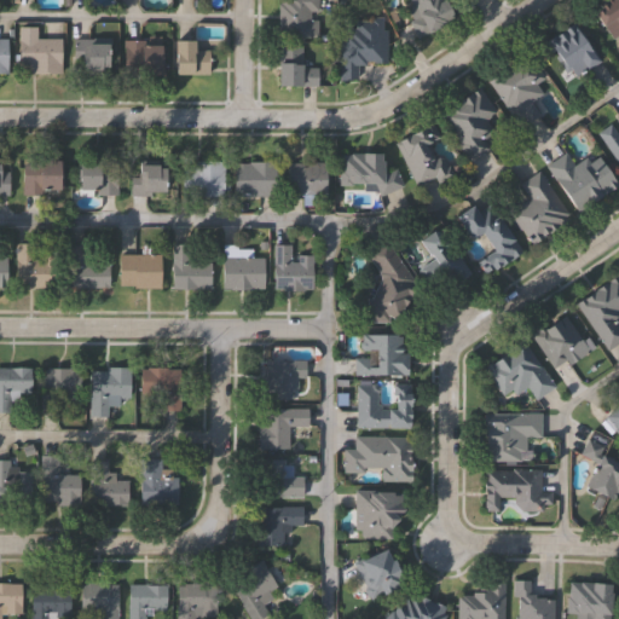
[(279,35),(279,28),(278,28),(278,0),(317,0),(317,9),(311,9),(311,17),(317,17),(317,36),(279,35)]
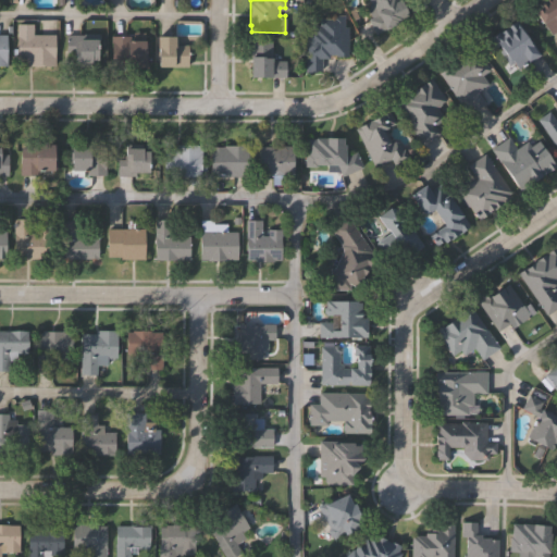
[(367,0),(398,0),(400,4),(404,3),(409,15),(375,35),(368,19),(372,17),(367,5),(369,3),(367,0)]
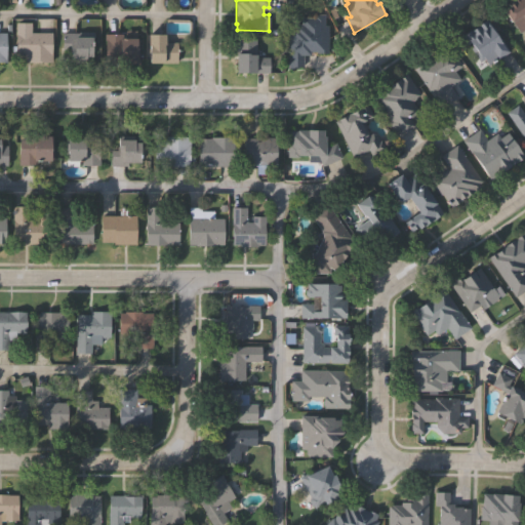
[(524,37),(524,36),(524,35),(524,25),(524,24),(524,18),(520,13),(511,19),(503,9),(509,5),(507,3),(511,0),(524,0),(524,37)]
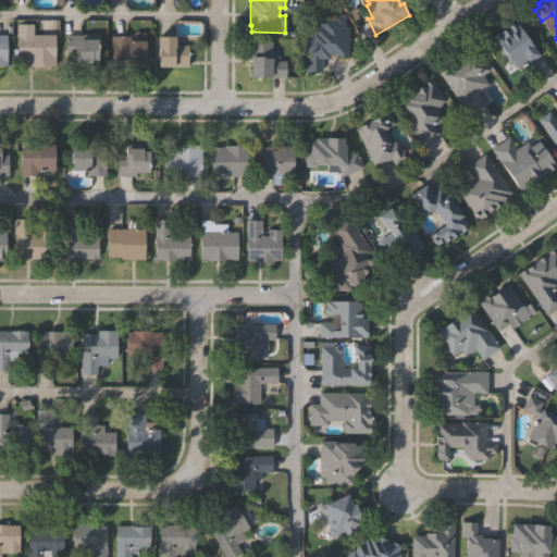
[(307,28),(320,28),(321,17),(332,17),(332,14),(346,15),(346,27),(350,27),(350,57),(335,58),(334,56),(330,56),(330,60),(322,60),(322,73),(307,73),(307,28)]
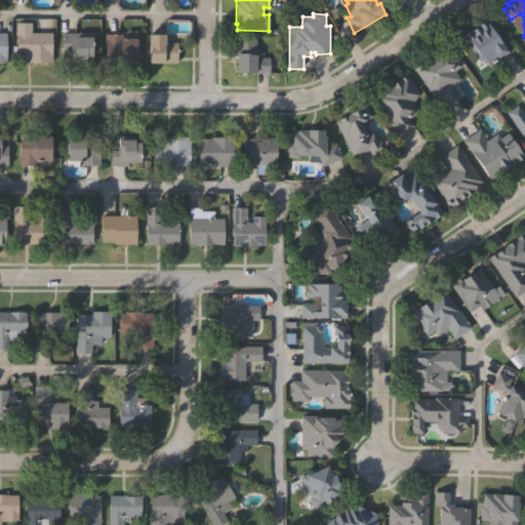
[(489,64),(484,56),(479,59),(461,33),(486,16),(509,49),(489,64)]
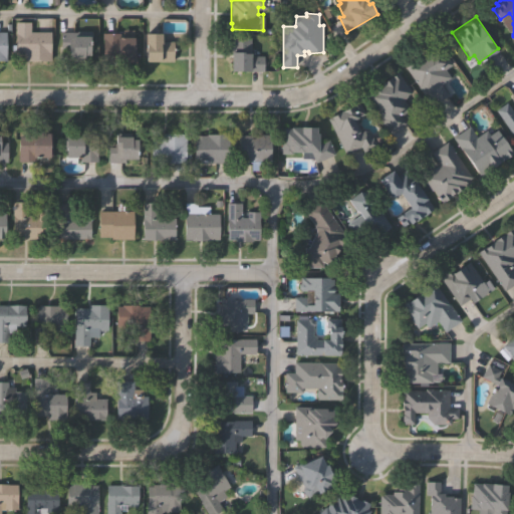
[(61,30),(72,30),(72,35),(88,35),(88,53),(84,53),(84,60),(67,60),(67,50),(61,50),(61,30)]
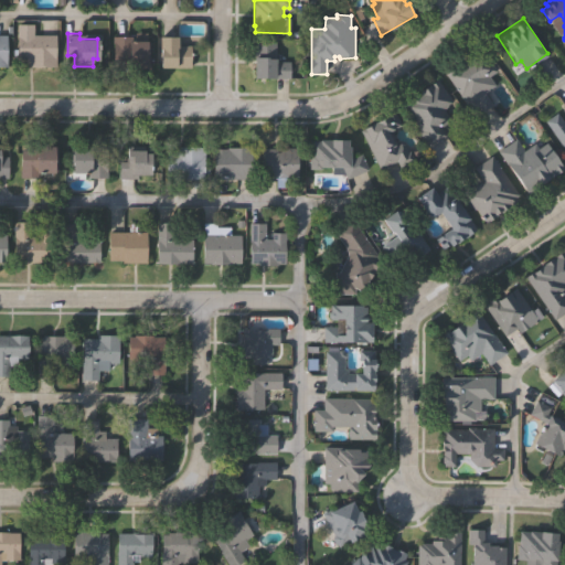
[(18,34),(55,34),(55,67),(32,66),(32,64),(28,64),(28,60),(18,60),(18,34)]
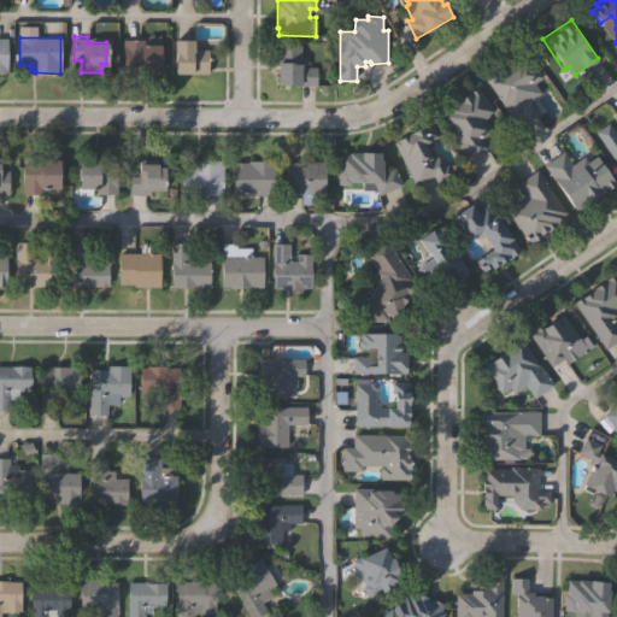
[(127,72),(125,39),(141,39),(141,42),(163,42),(163,71),(127,72)]
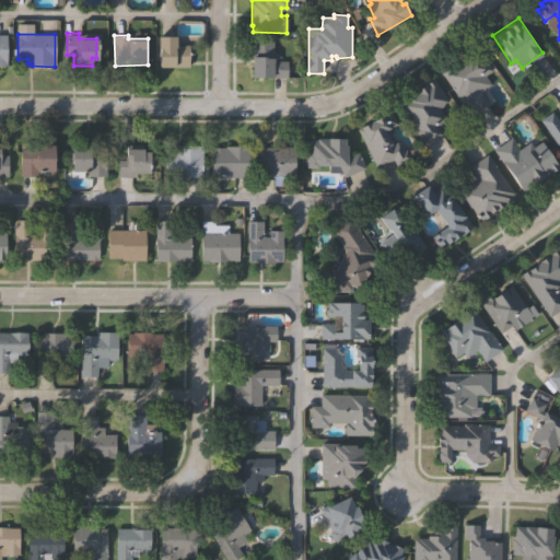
[(174,35),(174,43),(187,43),(187,63),(159,63),(158,35),(174,35)]
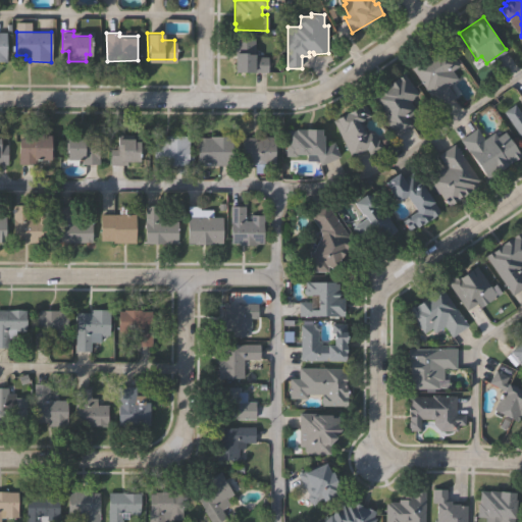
[(235,69),(235,38),(256,38),(256,54),(268,54),(269,69),(235,69)]
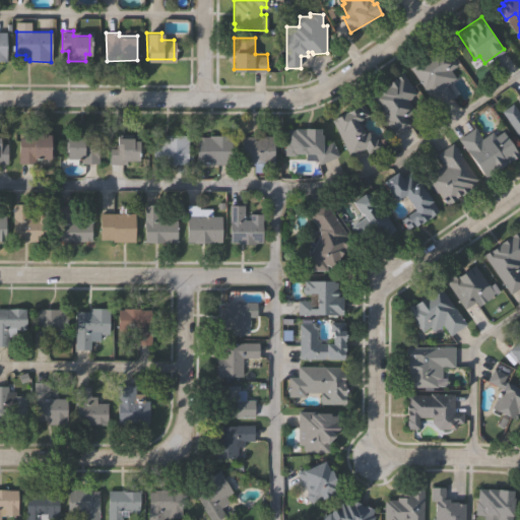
[(446,84),(453,93),(437,106),(408,68),(443,42),(458,62),(449,68),(456,77),(446,84)]
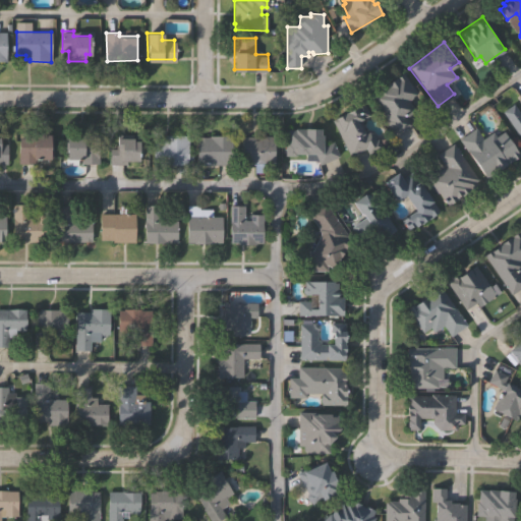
[(412,123),(396,134),(386,119),(387,118),(370,95),(403,71),(418,93),(409,99),(415,108),(406,114),(412,123)]
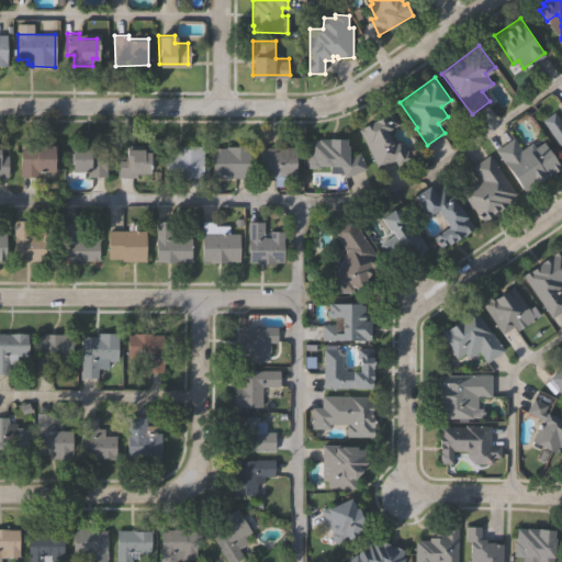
[(561,105),(560,102),(561,100),(561,149),(543,117),(554,111),(561,124),(561,105)]
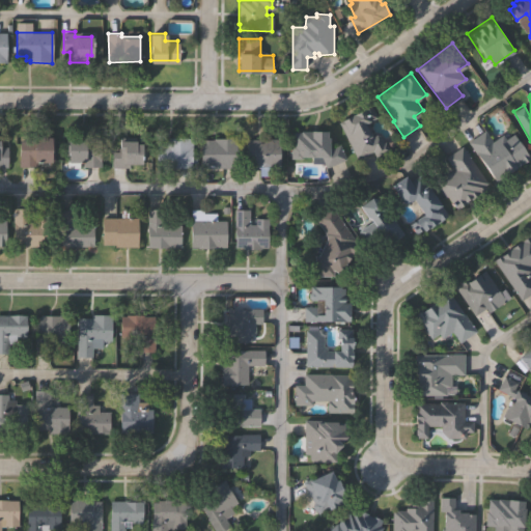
[(368,121),(374,134),(376,132),(380,133),(384,140),(386,139),(387,141),(394,138),(396,142),(389,145),(390,149),(378,157),(373,148),(358,157),(339,119),(370,104),(376,117),(368,121)]
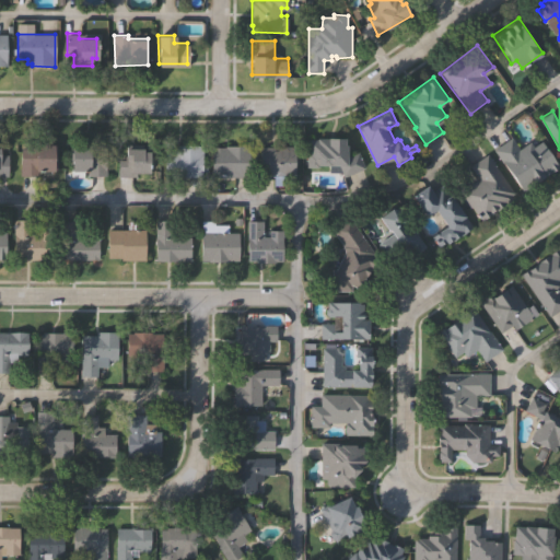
[(529,140),(533,146),(540,140),(557,163),(532,181),(534,184),(524,190),(493,149),(510,136),(518,148),(529,140)]
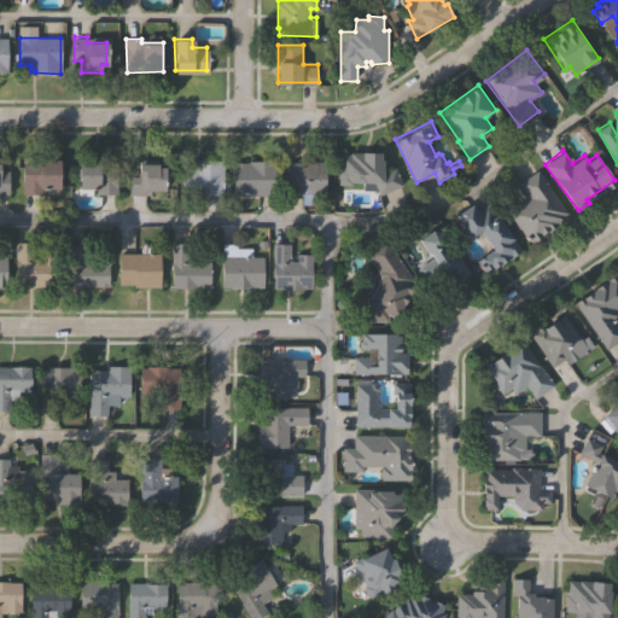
[(339,156),(384,156),(385,162),(388,162),(386,173),(397,169),(403,186),(380,196),(375,186),(339,186),(339,156)]
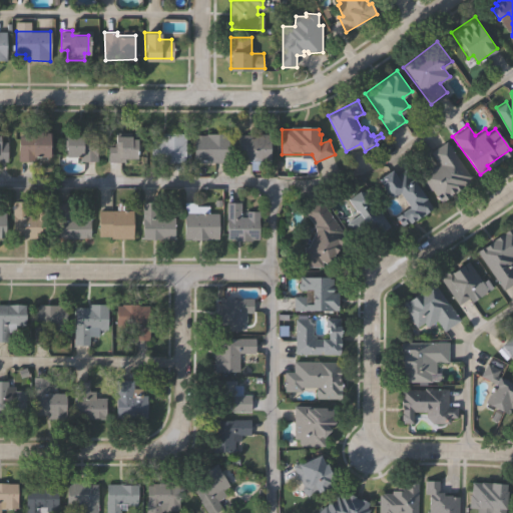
[(18,158),(18,133),(26,134),(26,130),(50,131),(50,155),(36,155),(36,159),(18,158)]
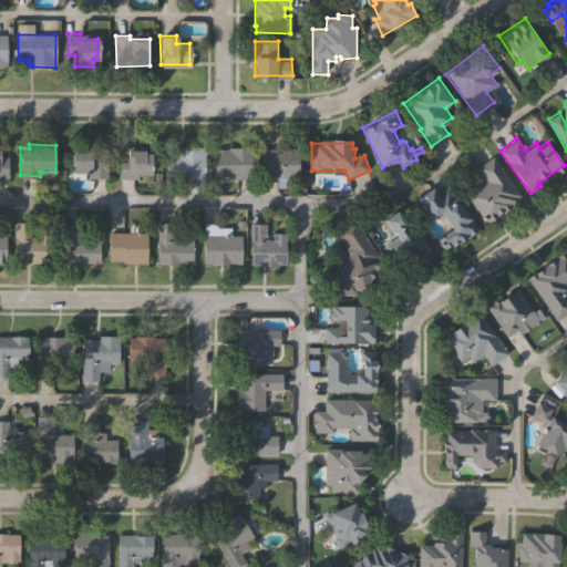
[(89,176),(89,172),(73,172),(73,145),(106,144),(107,176),(89,176)]
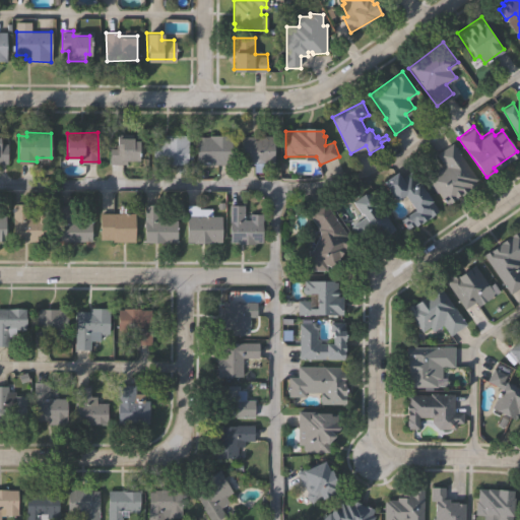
[(153,163),(153,141),(161,141),(161,133),(188,133),(188,163),(153,163)]
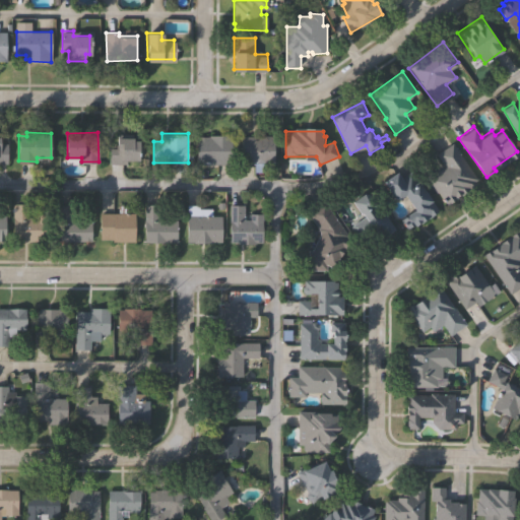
[(196,164),(196,136),(209,136),(209,133),(232,133),(232,163),(196,164)]
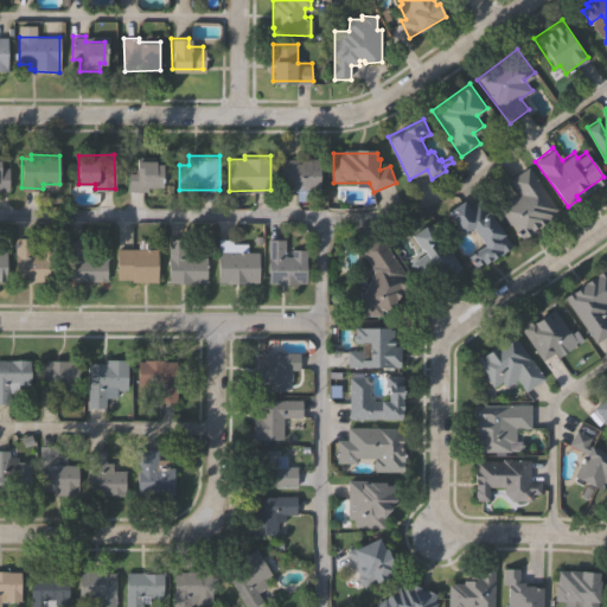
[(282,190),(282,176),(276,176),(276,157),(319,157),(319,190),(308,190),(308,199),(298,199),(298,190),(282,190)]
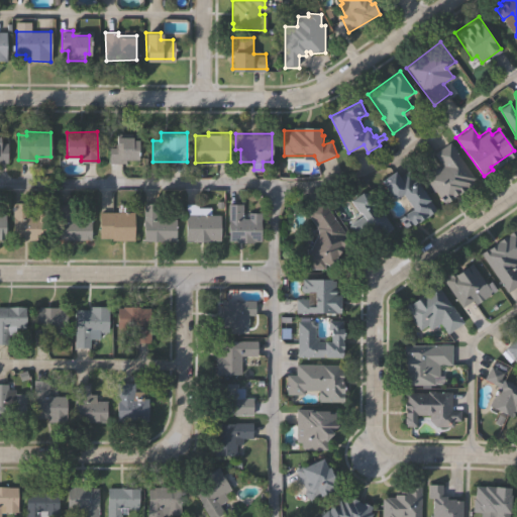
[(109,162),(109,146),(116,146),(116,135),(132,135),(132,136),(138,136),(138,157),(126,157),(126,162),(109,162)]
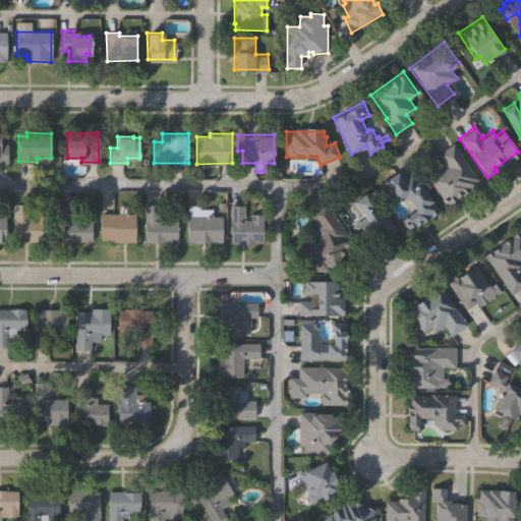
[(438,153),(452,142),(478,178),(474,180),(477,183),(449,205),(425,175),(428,173),(427,172),(431,170),(432,171),(436,169),(438,171),(447,165),(438,153)]
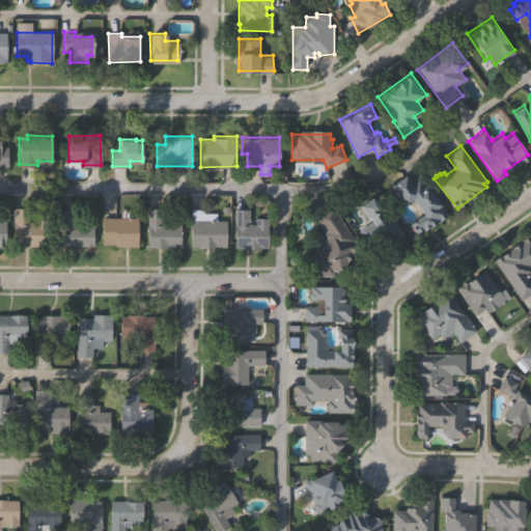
[(408,225),(422,216),(412,200),(408,203),(400,201),(390,187),(406,176),(409,182),(418,175),(446,217),(437,223),(437,222),(423,231),(422,228),(414,234),(408,225)]
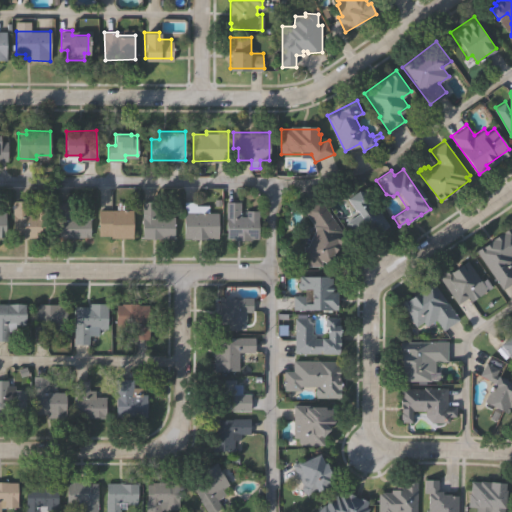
[(346,197),(358,189),(368,190),(373,198),(372,199),(388,225),(381,230),(380,227),(373,231),(372,230),(357,239),(346,221),(359,213),(357,208),(354,210),(346,197)]
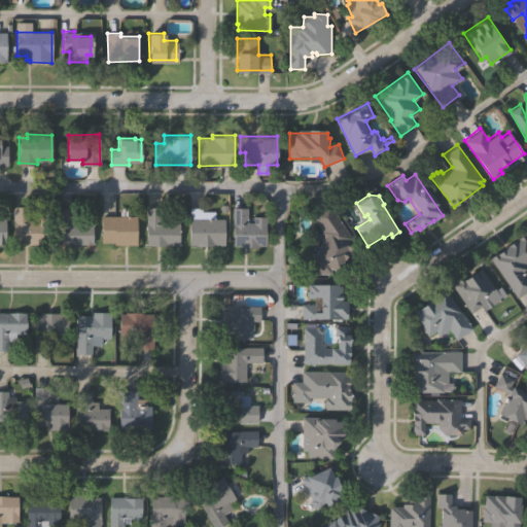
[(326,203),(351,238),(350,239),(352,242),(348,253),(347,252),(338,271),(329,268),(329,273),(315,273),(314,267),(311,267),(311,251),(315,252),(322,236),(320,232),(321,231),(310,214),(326,203)]
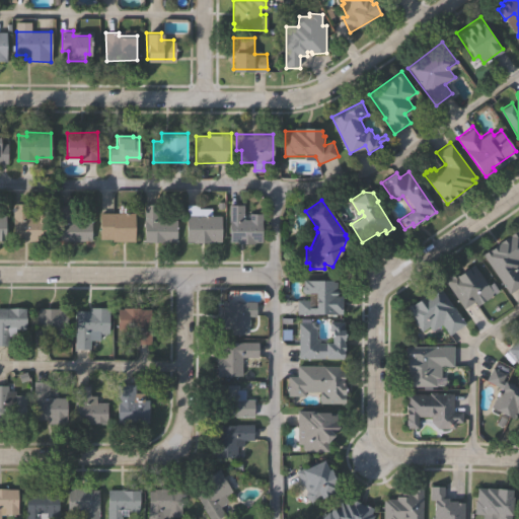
[(13,203),(28,203),(28,216),(32,216),(32,212),(48,212),(48,242),(13,242),(13,203)]
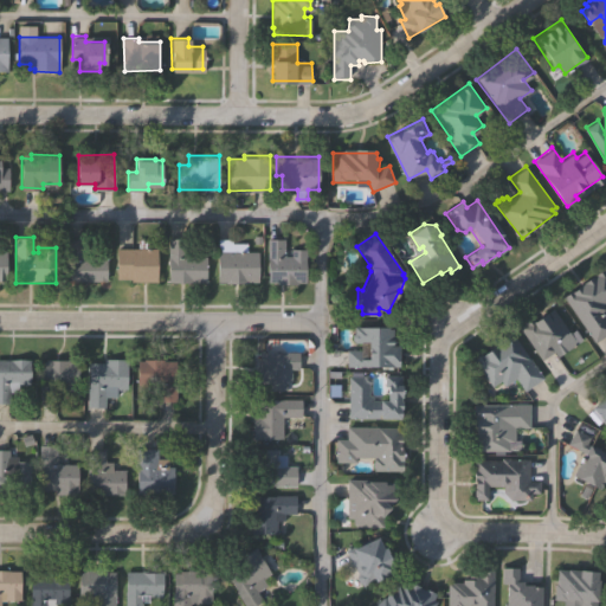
[(66,281),(68,238),(82,239),(82,257),(107,257),(105,281),(66,281)]
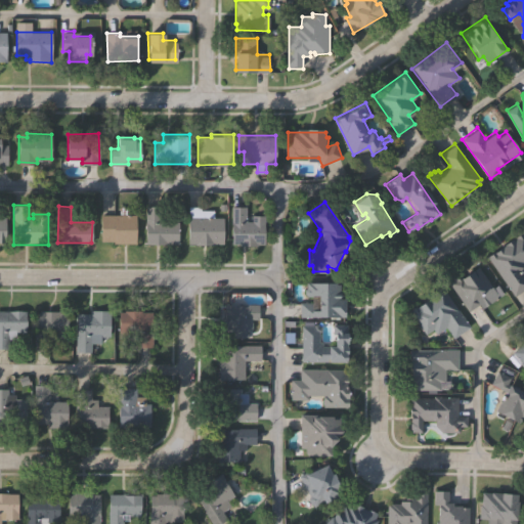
[(146,245),(146,206),(161,206),(161,221),(178,221),(178,245),(146,245)]
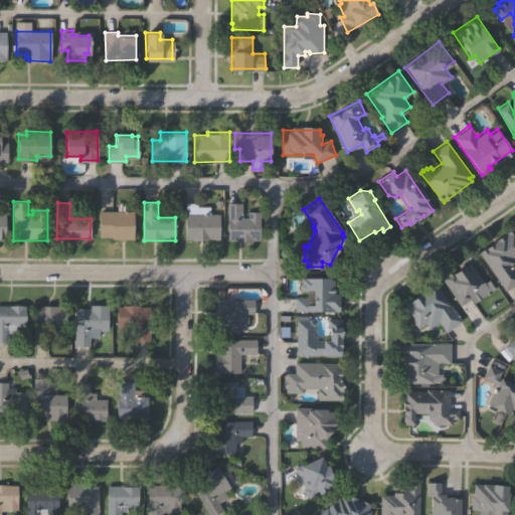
[(184,240),(184,202),(197,202),(198,206),(209,206),(209,213),(218,213),(218,239),(184,240)]
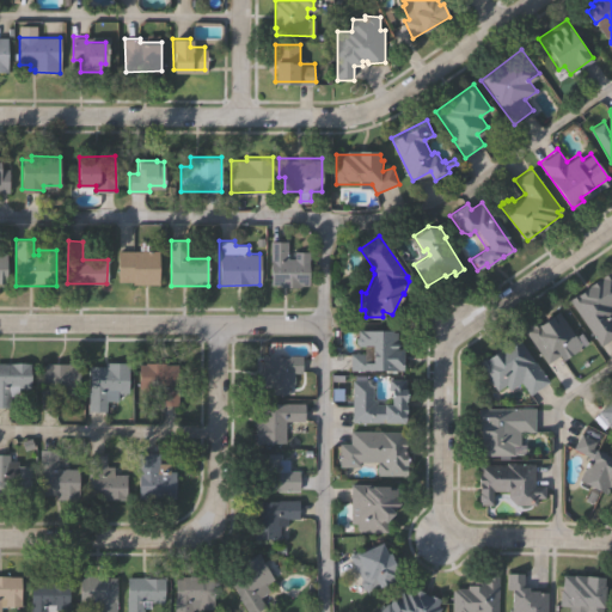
[(270,285),(270,240),(287,240),(287,257),(294,257),(294,251),(308,251),(308,285),(299,285),(299,288),(283,288),(283,285),(270,285)]
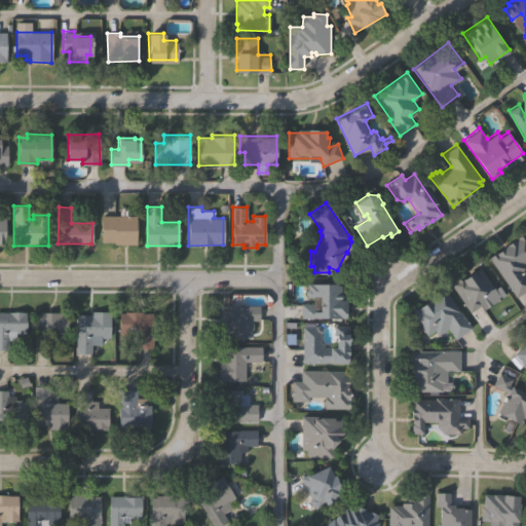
[(102,242),(102,216),(119,216),(119,208),(127,208),(127,216),(137,216),(137,245),(113,245),(113,242),(102,242)]
